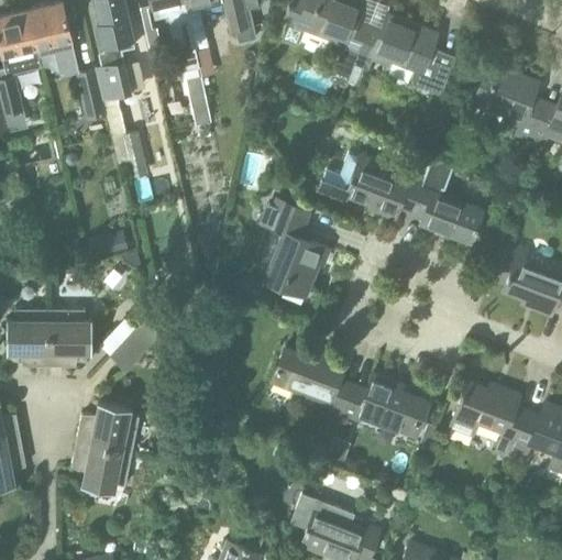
[(123,0),(95,0),(101,23),(98,24),(107,66),(97,68),(103,100),(117,97),(132,94),(122,51),(135,47),(123,0)]
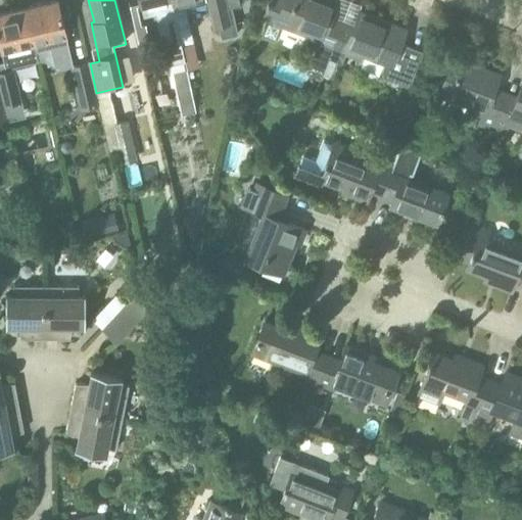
[(171,0),(140,0),(142,6),(145,17),(157,14),(170,66),(185,62),(182,49),(171,0)]
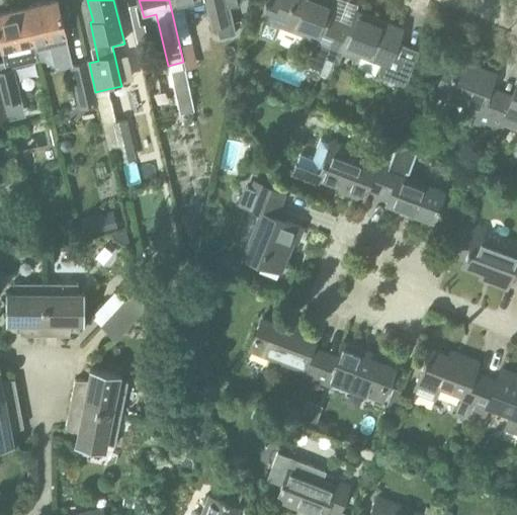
[(169,0),(180,49),(193,46),(185,10),(204,6),(203,4),(206,3),(212,29),(218,28),(221,40),(237,36),(231,9),(225,10),(223,0),(169,0)]
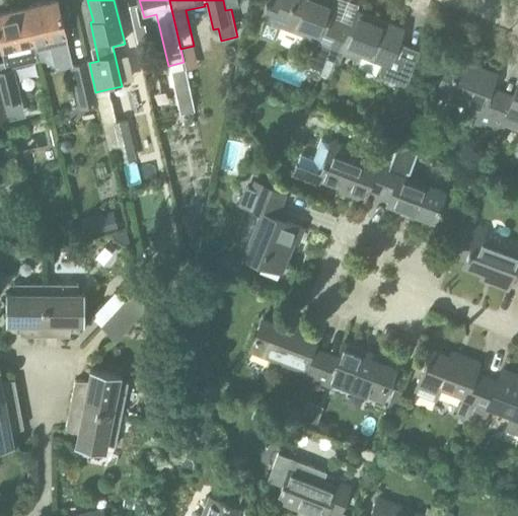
[(236,0),(223,0),(225,10),(231,9),(238,7),(238,6),(236,0)]
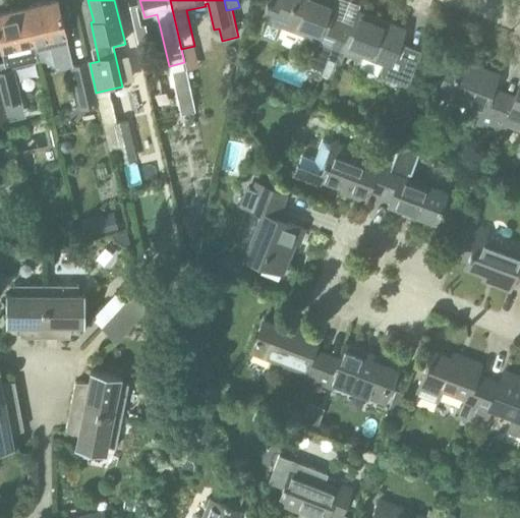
[(268,18),(262,35),(264,39),(274,43),(278,41),(283,27),(306,36),(304,40),(318,45),(306,75),(322,81),(329,61),(328,61),(329,60),(340,30),(339,30),(329,25),(337,4),(325,0),(269,0),(263,16),(268,18)]
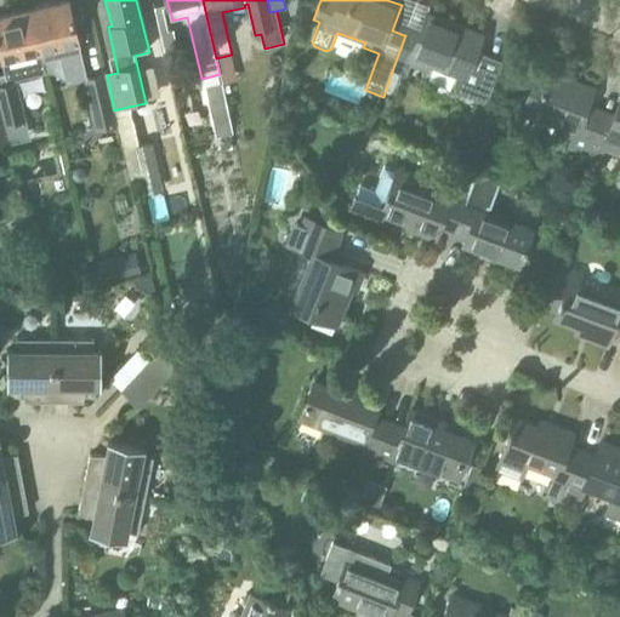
[(69,3),(30,11),(45,74),(46,74),(44,63),(72,57),(74,67),(84,64),(69,3)]
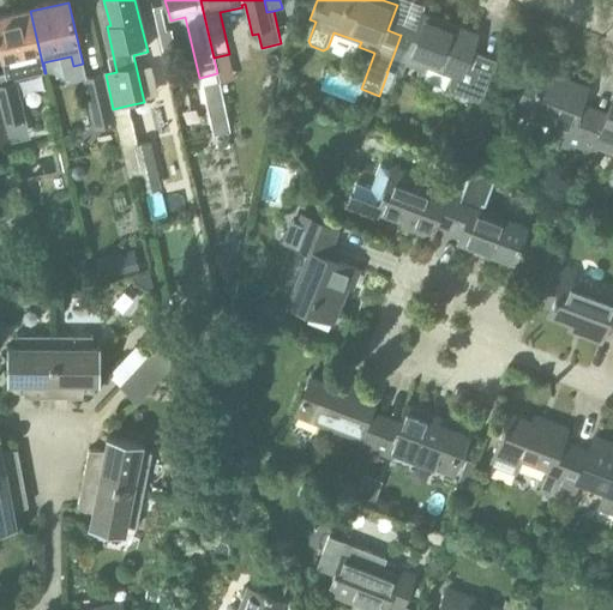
[(16,80),(44,73),(30,11),(0,18),(0,50),(7,80),(8,85),(17,84),(16,80)]
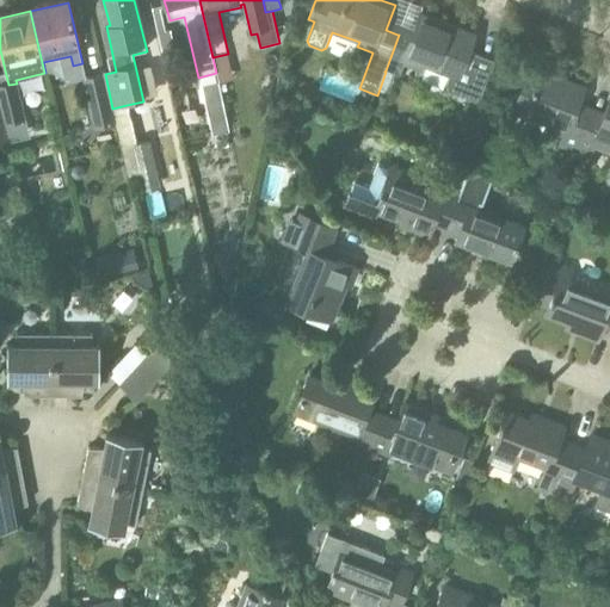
[(386,70),(384,72),(386,72),(400,78),(405,64),(420,70),(421,67),(450,78),(447,86),(449,93),(478,104),(490,73),(476,68),(480,59),(469,54),(475,36),(421,16),(416,32),(401,28),(398,35),(399,35),(386,70)]
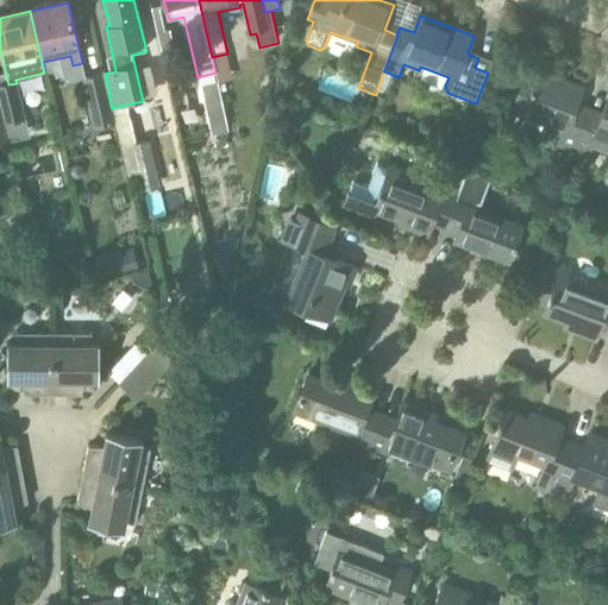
[(165,32),(158,35),(162,51),(173,49),(174,49),(170,31),(165,32)]
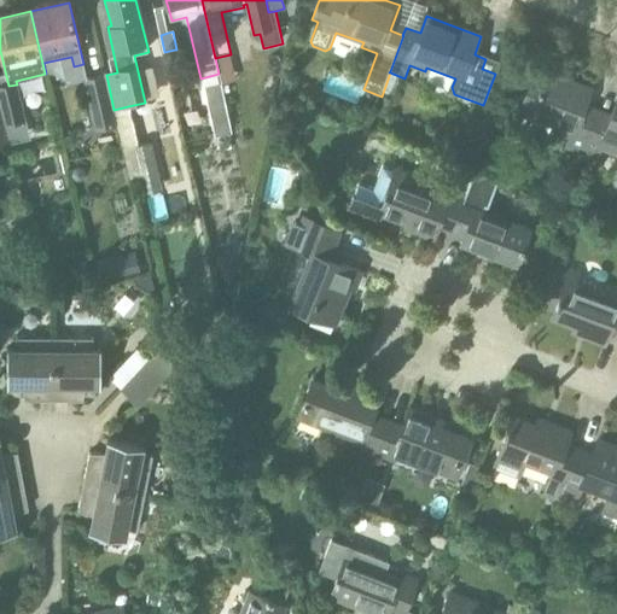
[(568,150),(582,156),(595,120),(582,115),(592,88),(537,68),(519,113),(557,128),(554,132),(571,139),(568,150)]
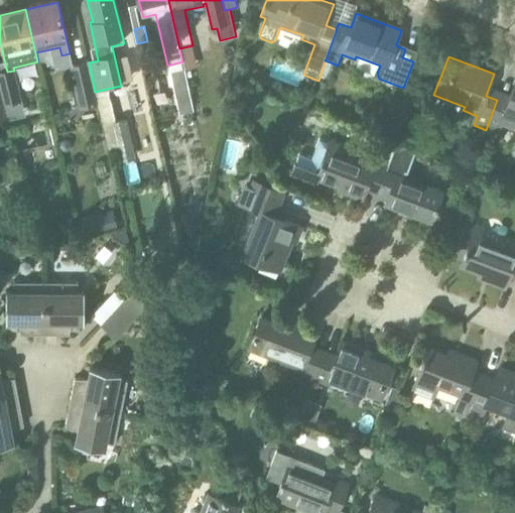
[(73,67),(72,68),(77,91),(93,88),(87,63),(73,67)]
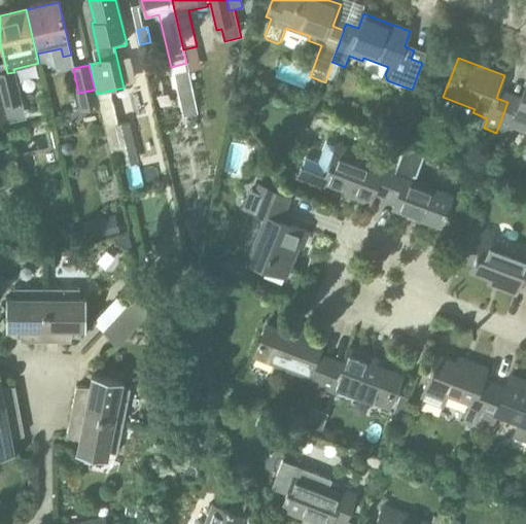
[(254,72),(243,68),(239,79),(250,83),(254,72)]
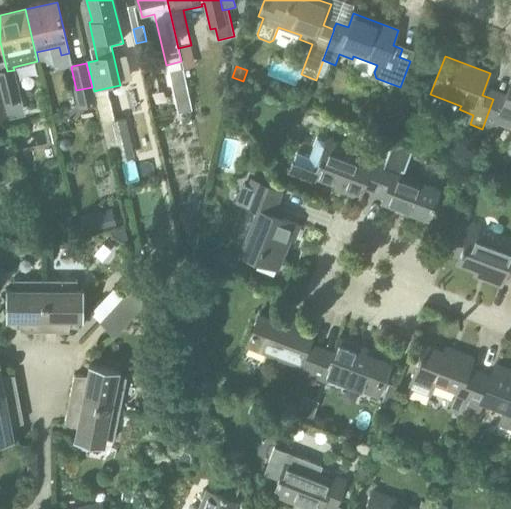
[(14,70),(7,71),(0,72),(0,85),(4,105),(21,101),(14,70)]
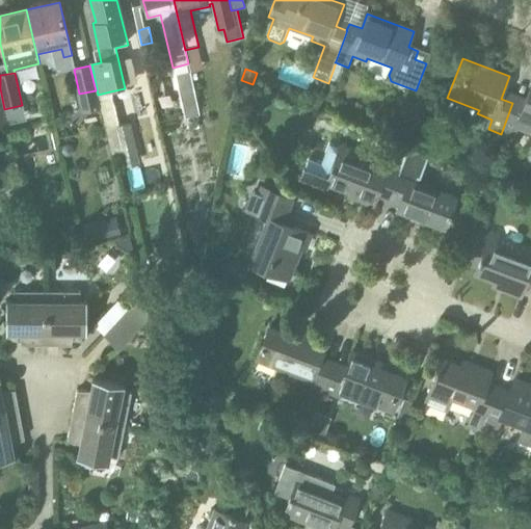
[(191,75),(177,78),(186,121),(201,117),(191,75)]
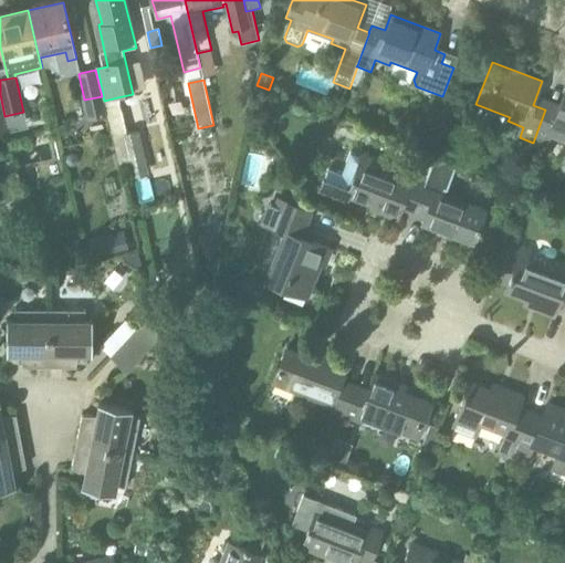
[(545,110),(533,143),(546,147),(551,137),(564,143),(564,94),(557,114),(545,110)]
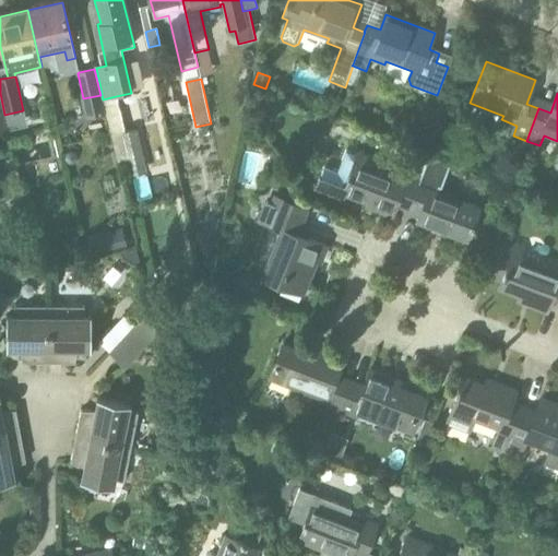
[(103,99),(118,164),(130,162),(129,156),(141,153),(135,131),(126,134),(116,96),(103,99)]
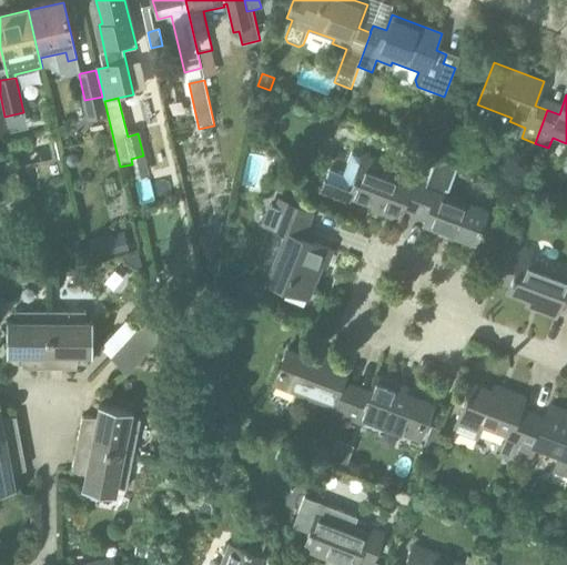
[(331,171),(321,195),(350,207),(353,199),(400,218),(401,212),(415,218),(427,184),(414,179),(401,174),(402,171),(365,157),(364,160),(353,155),(345,177),(331,171)]
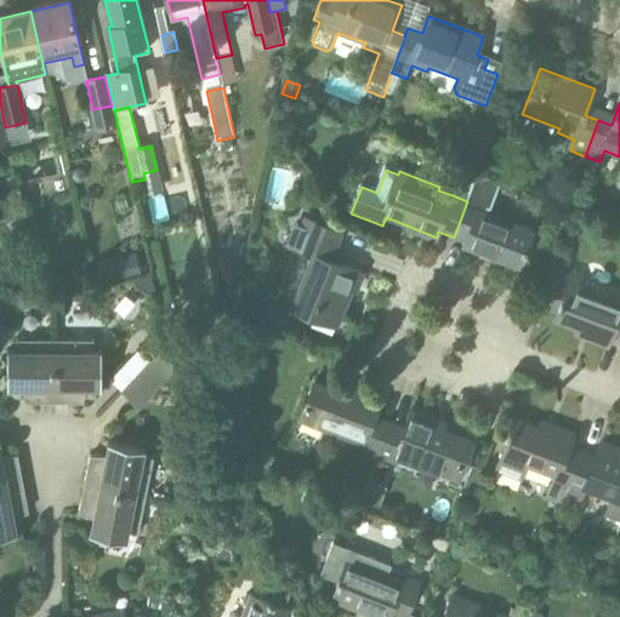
[(467,201),(454,238),(466,243),(465,247),(519,268),(524,256),(525,256),(528,250),(527,250),(533,232),(487,215),(488,211),(493,212),(493,211),(489,209),(500,180),(504,181),(505,180),(481,170),(468,201),(467,201)]
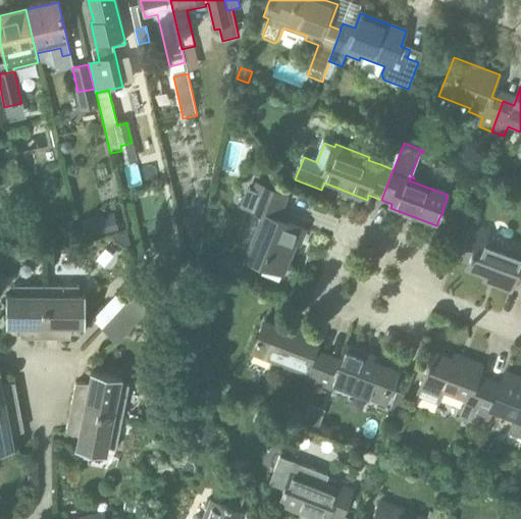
[(62,153),(66,155),(70,154),(73,150),(72,146),(68,144),(63,145),(61,149),(62,153)]
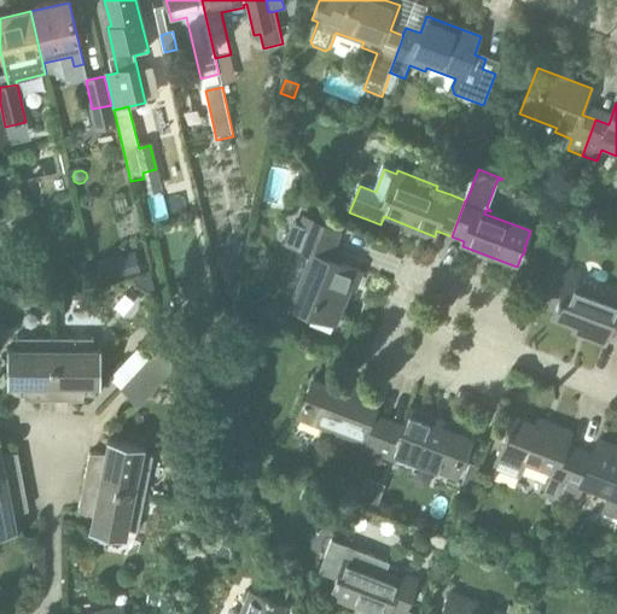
[(341,234),(304,220),(298,234),(306,237),(300,251),(310,256),(291,307),(290,308),(336,326),(350,288),(354,291),(361,273),(330,262),(341,234)]
